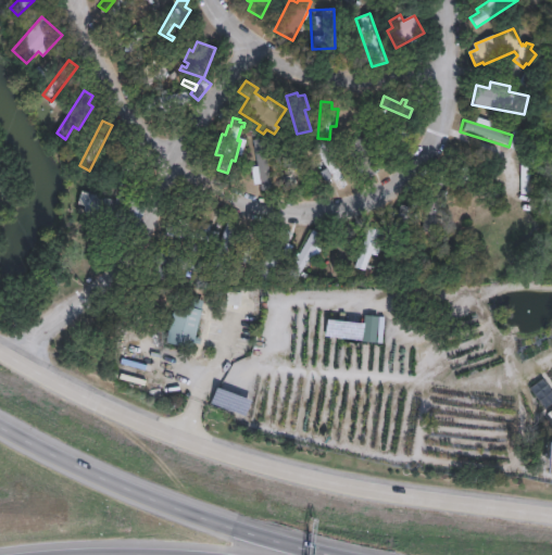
[(264,139),(273,189),(262,190),(261,183),(252,184),(250,168),(258,167),(253,140),(264,139)]
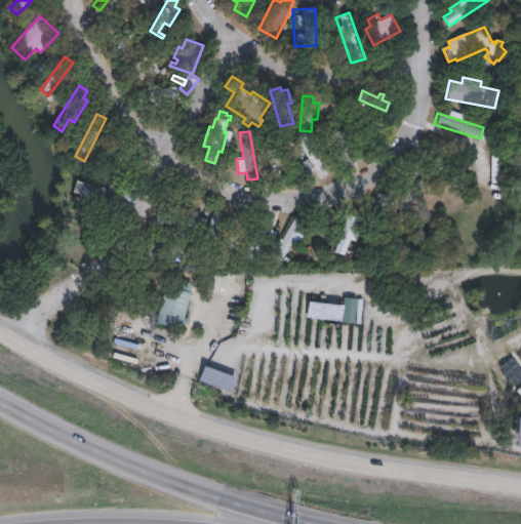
[(363,155),(349,167),(329,146),(344,133),(363,155)]
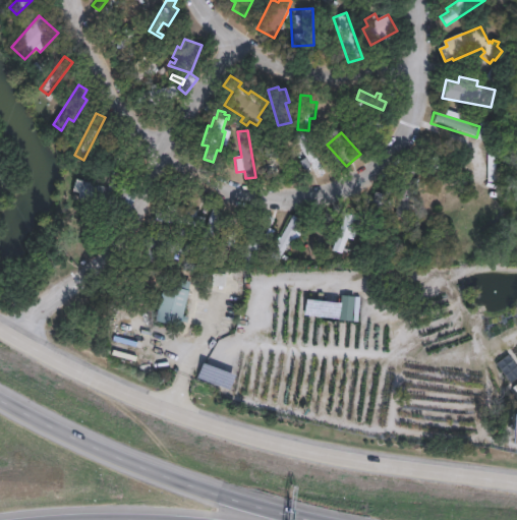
[(327,172),(317,178),(295,139),(305,134),(327,172)]
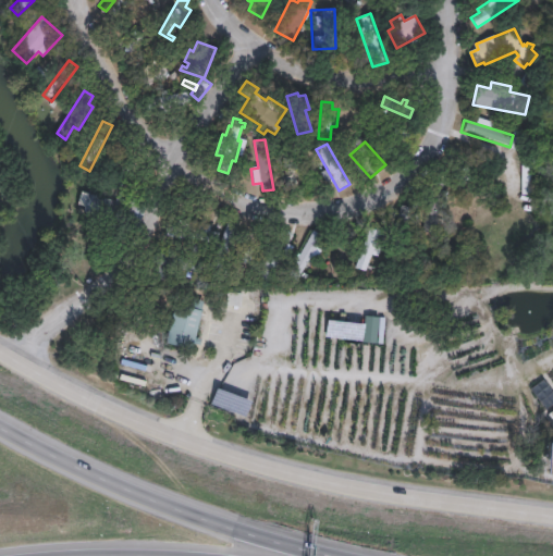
[(302,188),(292,192),(277,149),(287,145),(302,188)]
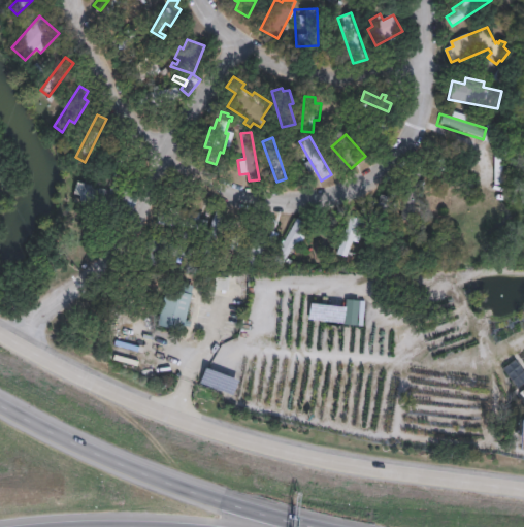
[(123,154),(118,171),(111,169),(116,157),(108,155),(112,141),(123,144),(120,153),(123,154)]
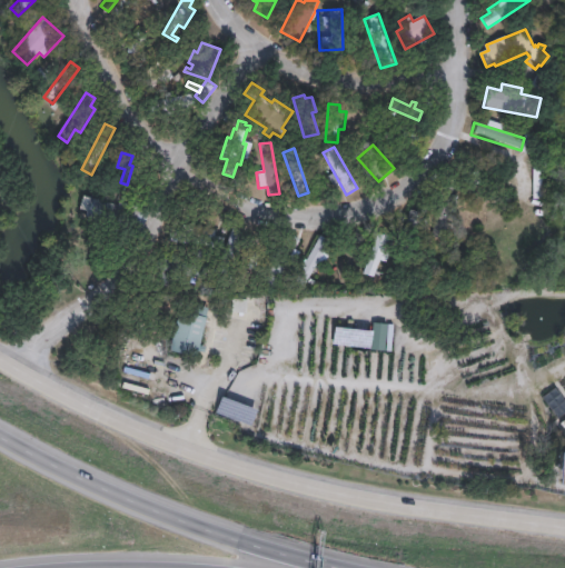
[(476,157),(477,161),(483,160),(485,177),(479,178),(484,208),(472,209),(464,159),(476,157)]
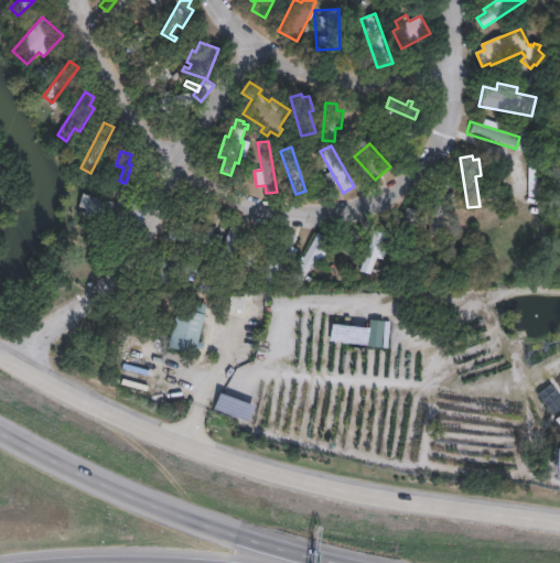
[(545,160),(544,197),(529,197),(529,160),(545,160)]
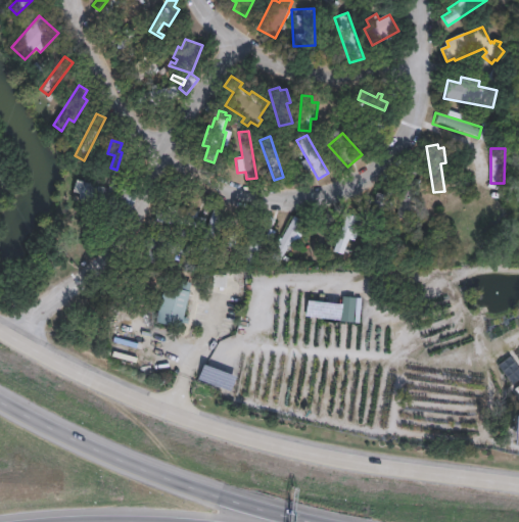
[(421,178),(419,193),(413,192),(408,217),(397,216),(405,169),(417,171),(416,177),(421,178)]
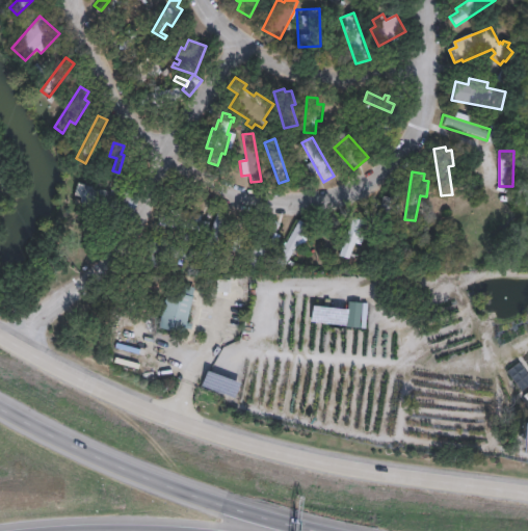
[(135,197),(131,215),(117,211),(117,215),(78,206),(81,196),(77,195),(79,184),(135,197)]
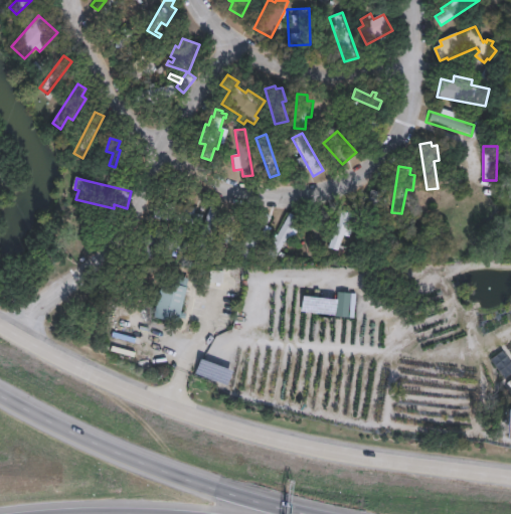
[(387,197),(383,214),(376,213),(371,236),(361,234),(372,188),(383,190),(382,196),(387,197)]
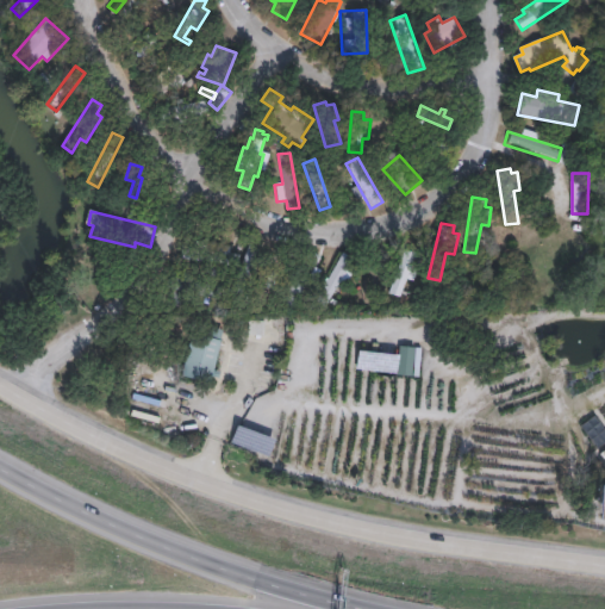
[(230,244),(229,250),(239,253),(238,263),(228,261),(226,271),(206,267),(209,259),(182,255),(184,244),(195,246),(195,240),(230,244)]
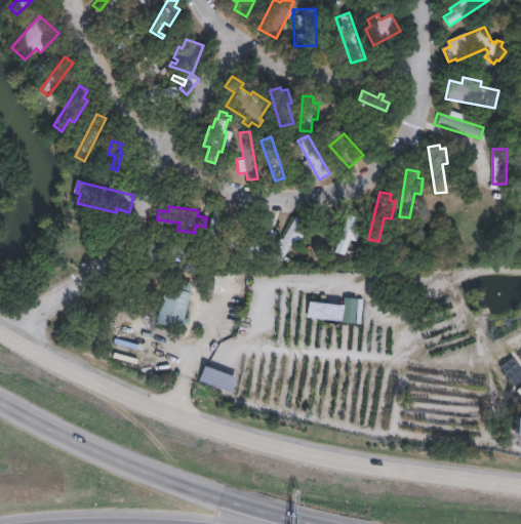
[(226,222),(219,237),(213,235),(207,250),(199,247),(214,207),(224,210),(219,219),(226,222)]
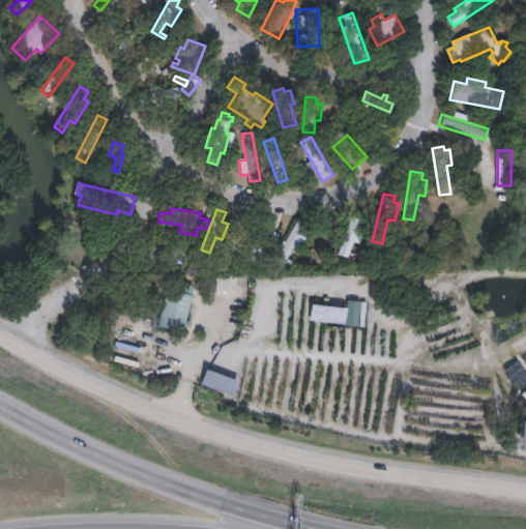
[(279,233),(272,246),(267,244),(256,266),(245,261),(269,214),(279,219),(273,231),(279,233)]
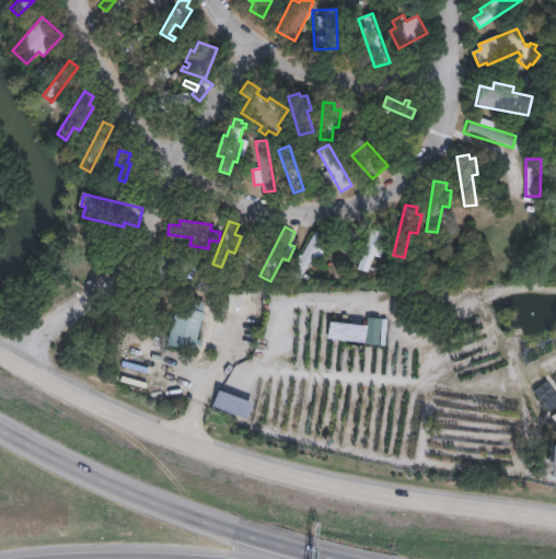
[(264,243),(261,254),(254,252),(247,271),(239,269),(252,229),(261,232),(257,241),(264,243)]
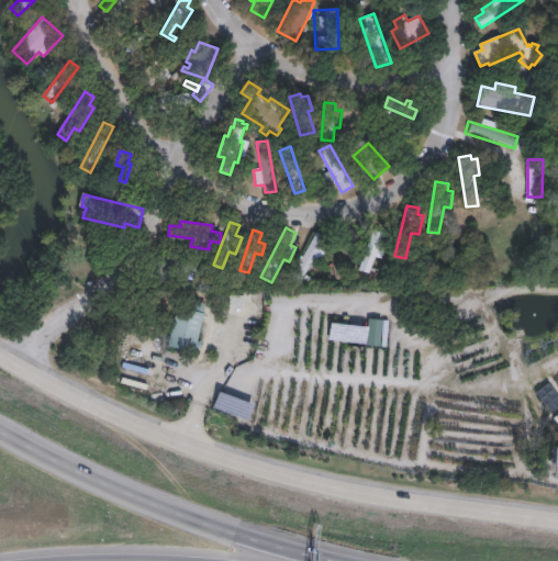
[(390,236),(383,255),(376,251),(369,270),(360,268),(372,229),(390,236)]
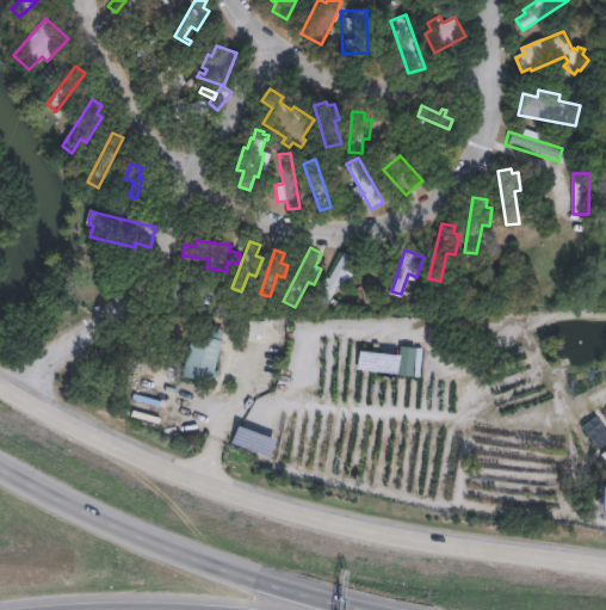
[(352,271),(348,277),(345,275),(332,297),(335,300),(333,306),(327,302),(325,308),(314,302),(323,285),(320,284),(325,276),(328,278),(345,251),(354,257),(347,269),(352,271)]
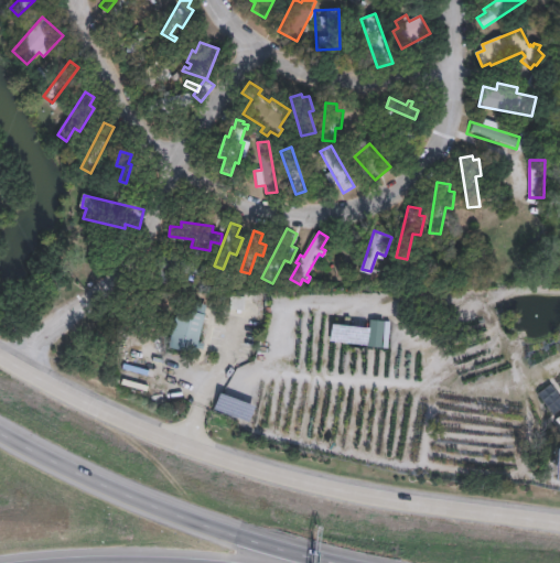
[(358,245),(350,264),(344,261),(334,282),(325,278),(345,236),(354,240),(353,242),(358,245)]
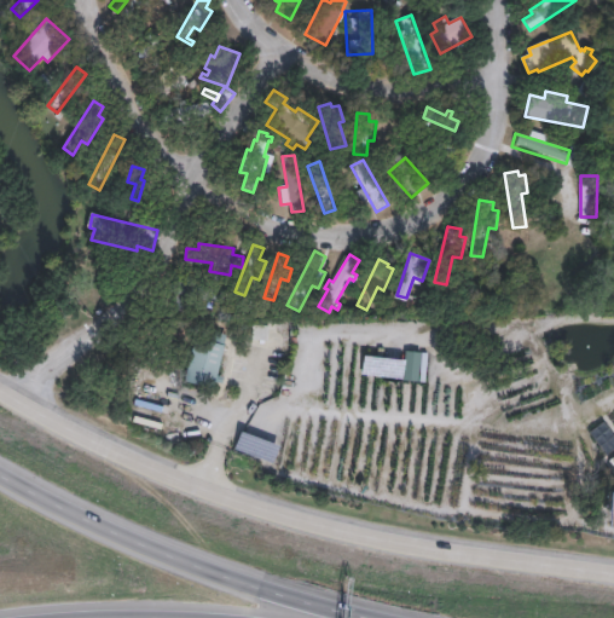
[(221,290),(219,302),(168,289),(171,278),(221,290)]
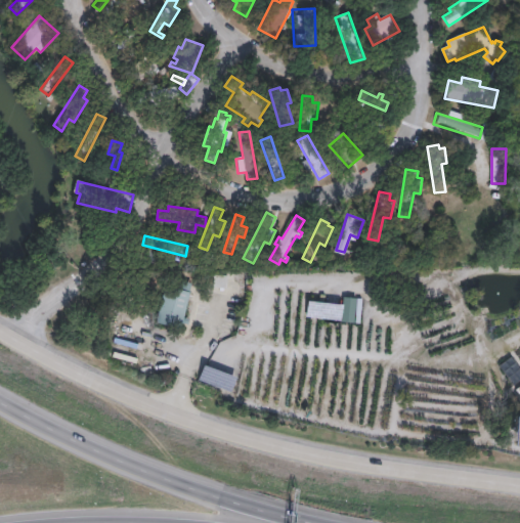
[(223,287),(223,275),(210,276),(210,287),(223,287)]
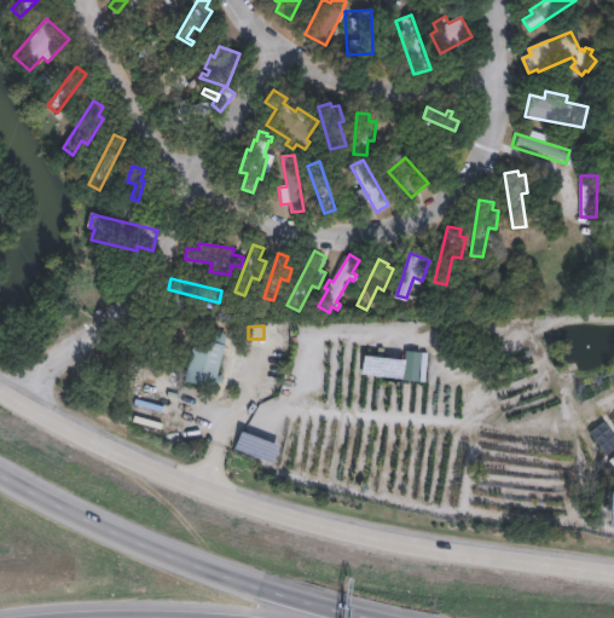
[(226,333),(224,344),(225,344),(224,350),(218,375),(221,376),(224,376),(222,382),(220,381),(215,380),(214,386),(185,379),(195,335),(212,340),(214,330),(226,333)]
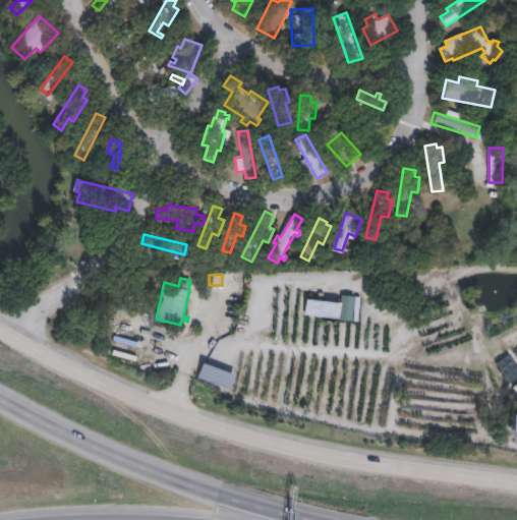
[(360,295),(358,321),(338,319),(340,293),(360,295)]
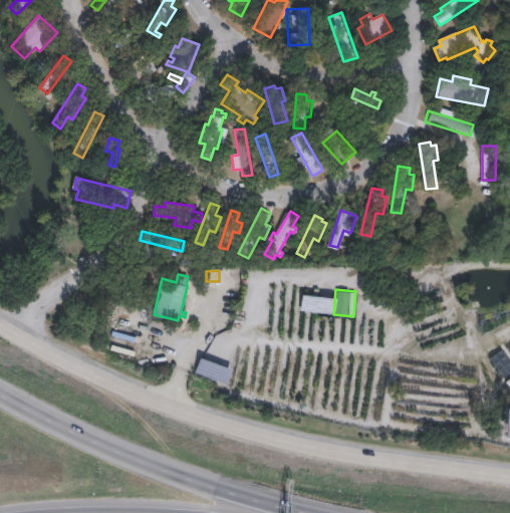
[(191,371),(224,385),(229,370),(197,357),(191,371)]
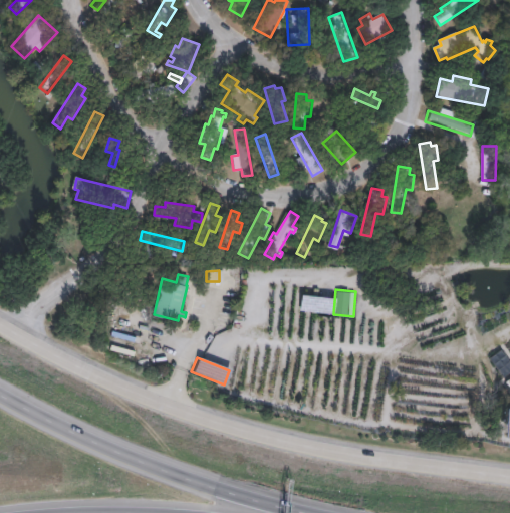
[(509,395),(499,380),(509,371),(509,395)]
